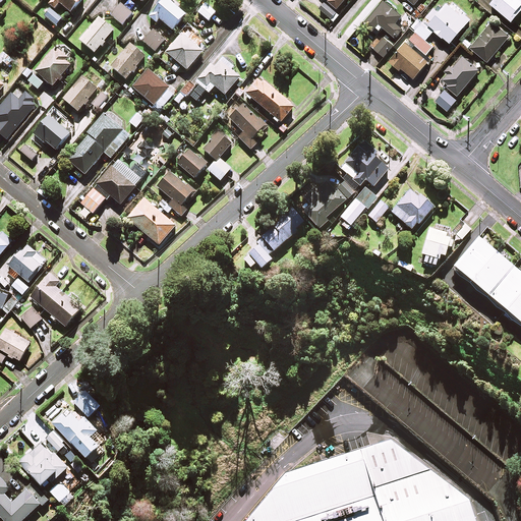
[(52,0),(50,3),(56,9),(60,4),(70,13),(81,0),(52,0)]
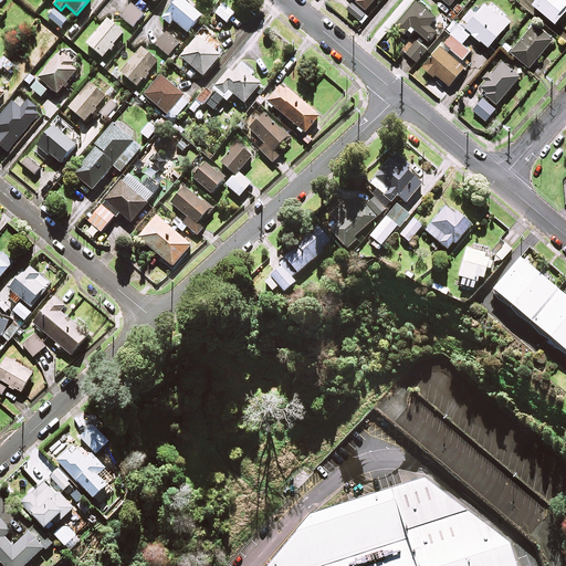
[(201,17),(181,0),(175,0),(170,6),(173,7),(163,19),(170,25),(173,21),(187,33),(201,17)]
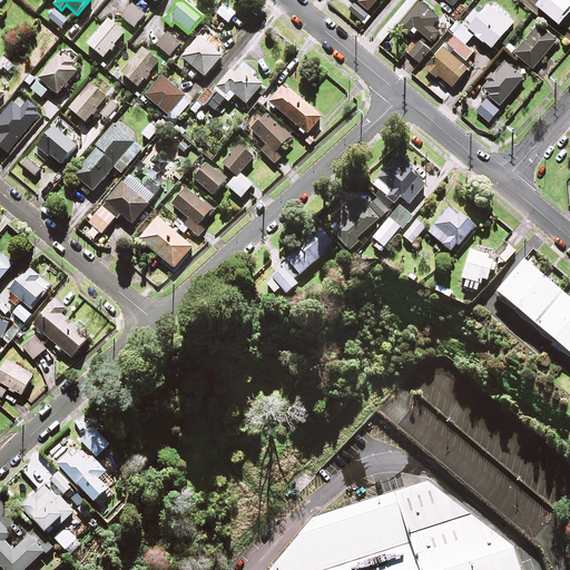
[(359,0),(370,10),(377,0),(359,0)]
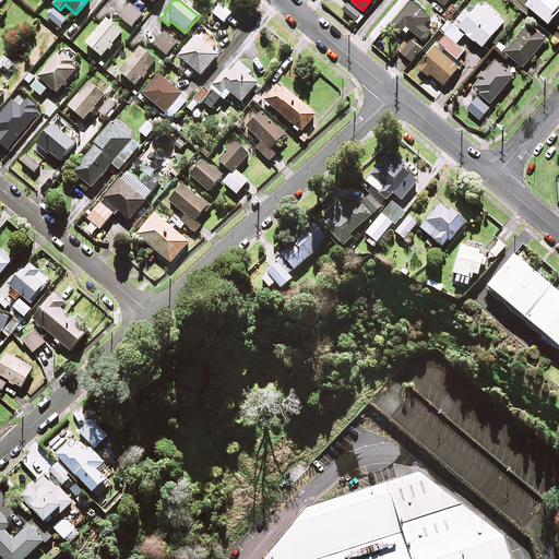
[(432,18),(411,0),(392,24),(402,33),(404,31),(407,34),(409,31),(425,44),(433,32),(426,25),(432,18)]
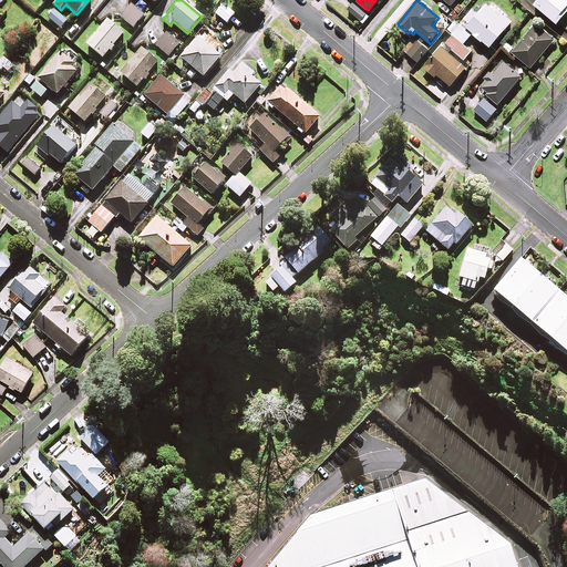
[(566,11),(566,0),(538,0),(534,6),(556,24),(566,11)]
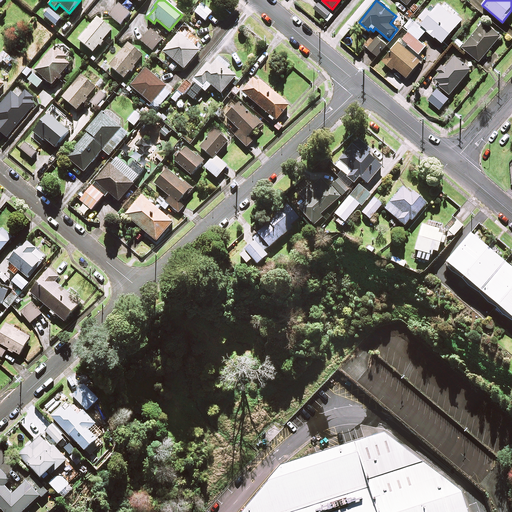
[(333,15),(320,3),(314,9),(328,21),(333,15)]
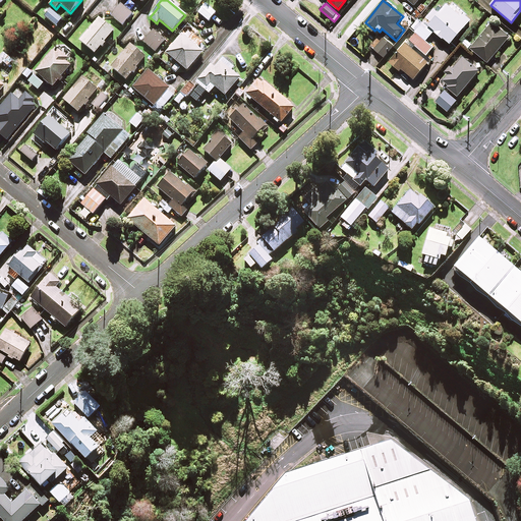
[(132,13),(120,4),(111,15),(122,25),(132,13)]
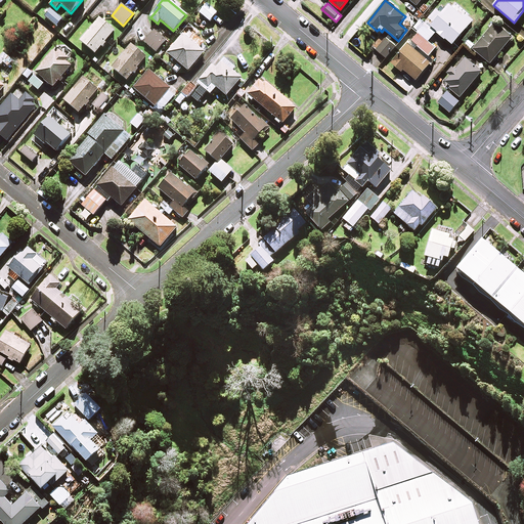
[(217,13),(207,4),(199,12),(210,22),(217,13)]
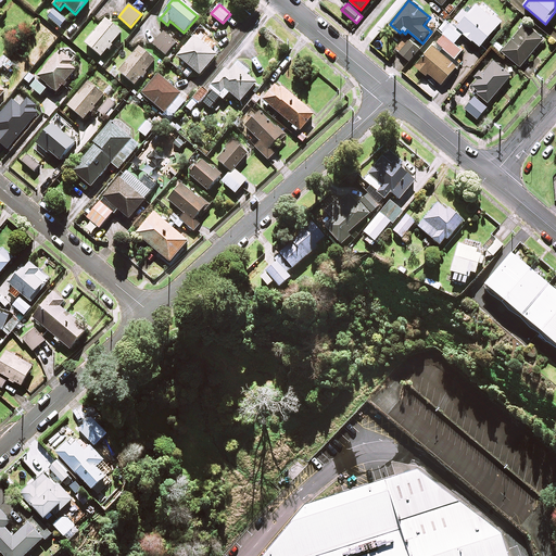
[(491,17),(477,4),(468,14),(463,10),(455,20),(460,24),(457,28),(480,48),(503,21),(494,14),(491,17)]
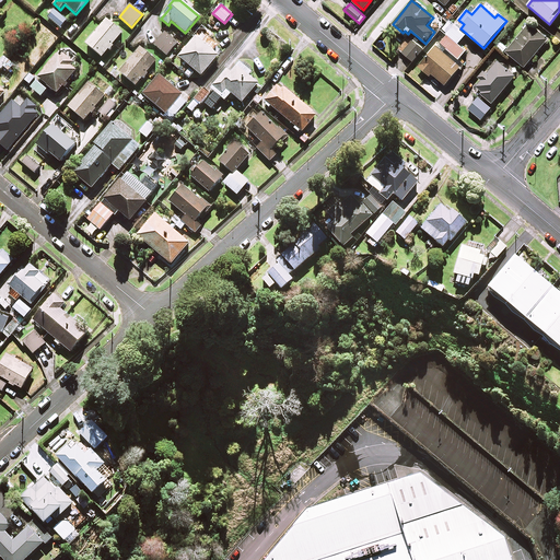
[(67,21),(55,10),(48,18),(60,28),(67,21)]
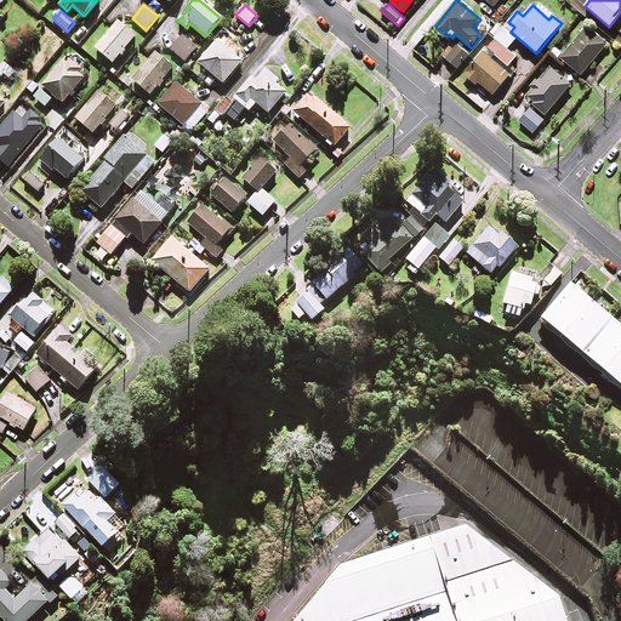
[(113,63),(120,56),(121,57),(126,51),(125,50),(136,36),(118,22),(96,49),(113,63)]
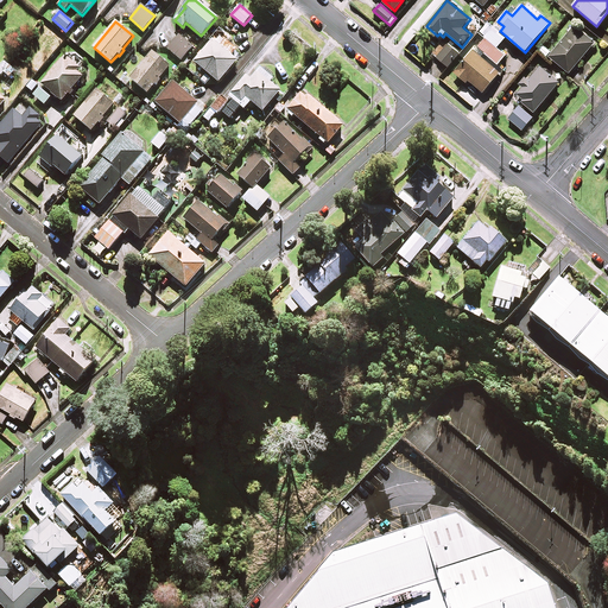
[(594,44),(574,26),(549,57),(569,74),(594,44)]
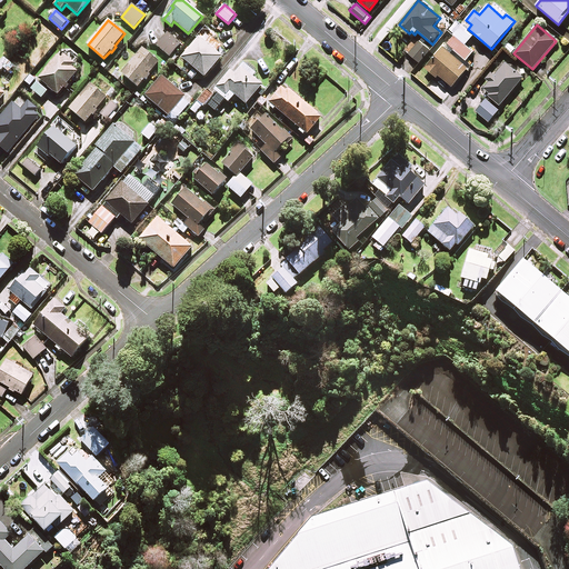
[(473,36),(463,26),(447,43),(466,61),(473,51),(466,43),(473,36)]
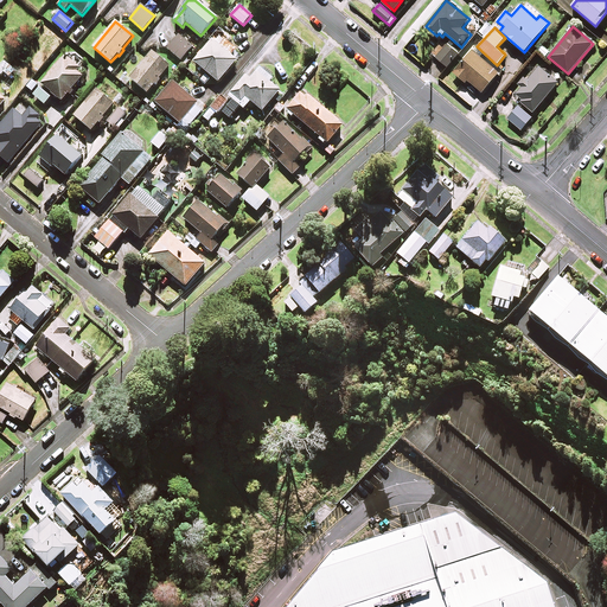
[(192,45),(179,34),(167,49),(181,59),(192,45)]
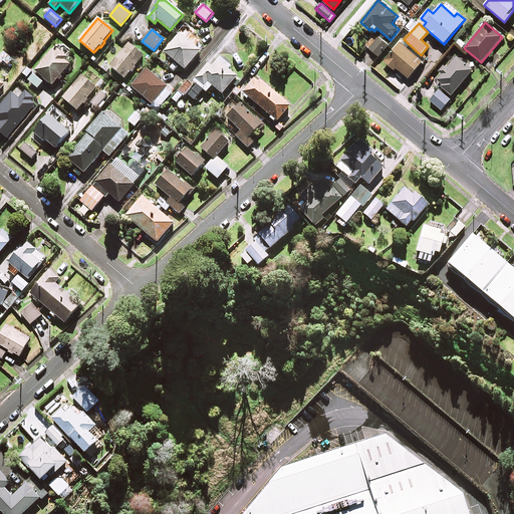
[(200,51),(179,34),(164,52),(185,69),(200,51)]
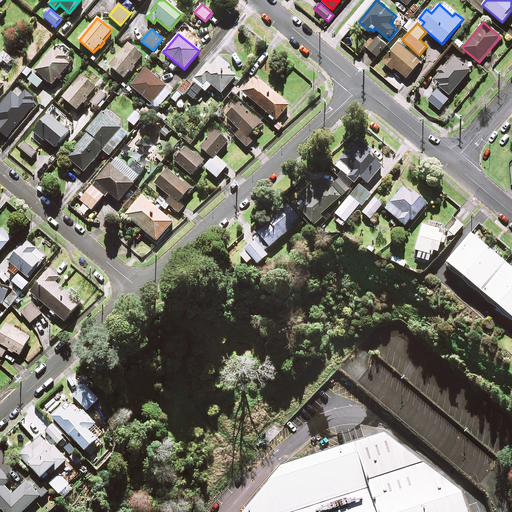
[(387,45),(377,37),(367,48),(377,57),(387,45)]
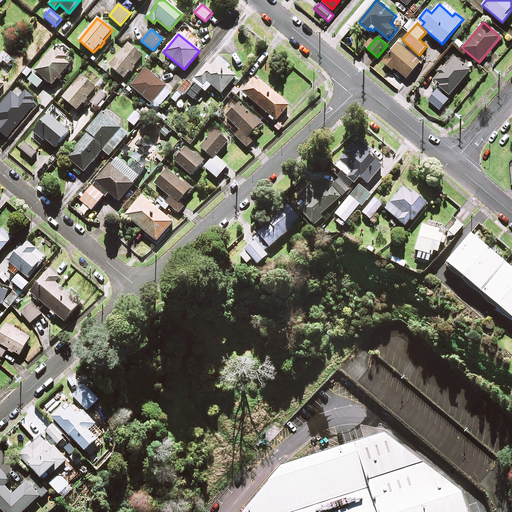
[(421,61),(400,42),(382,62),(393,71),(395,69),(406,78),(421,61)]
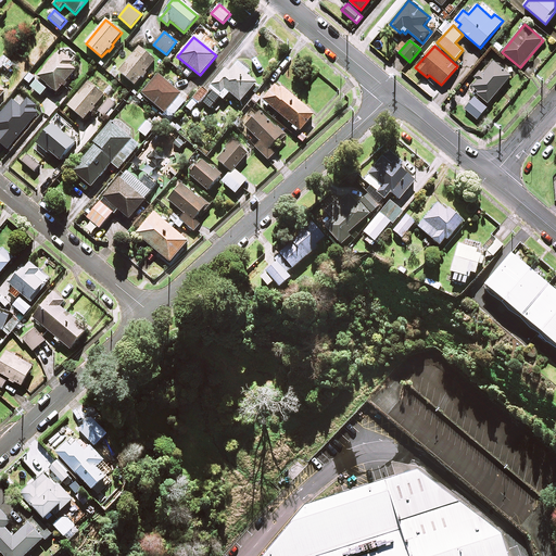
[(136,86),(141,78),(142,79),(147,73),(146,73),(155,61),(139,48),(119,73),(136,86)]
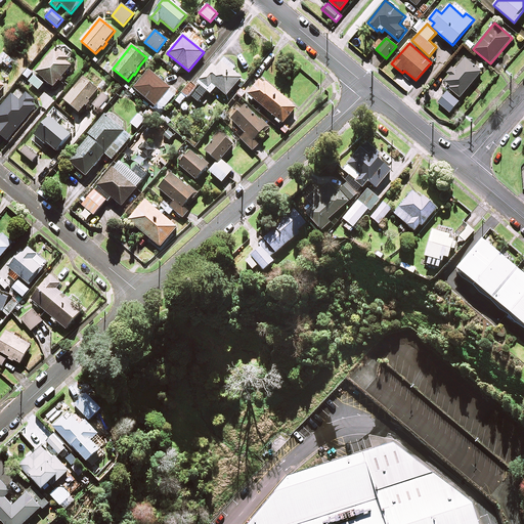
[(56,53),(52,50),(35,72),(53,86),(57,81),(60,84),(64,79),(61,77),(71,66),(67,62),(70,58),(58,50),(56,53)]
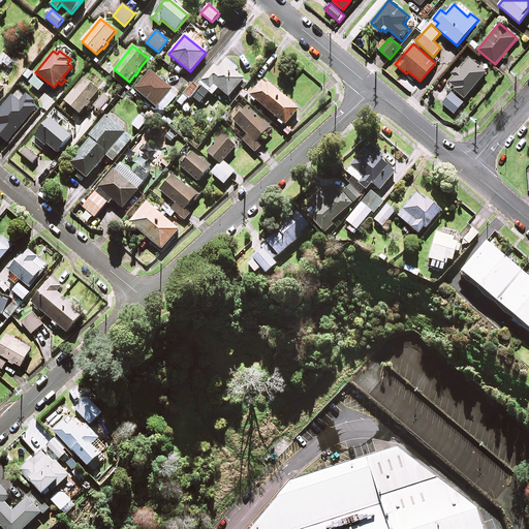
[(41,57),(36,52),(29,59),(34,64),(41,57)]
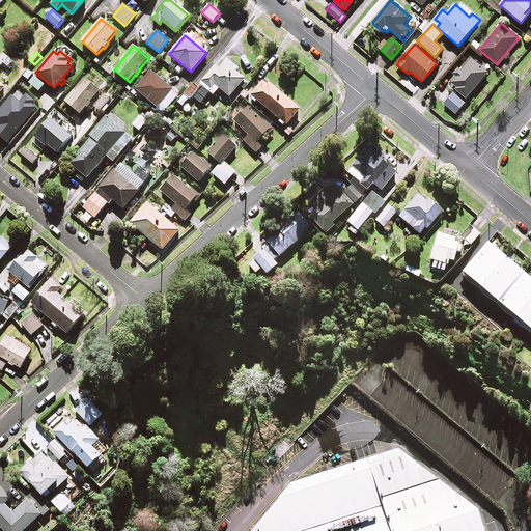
[(12,61),(5,54),(4,54),(0,58),(0,57),(0,64),(0,65),(2,63),(7,67),(12,61)]
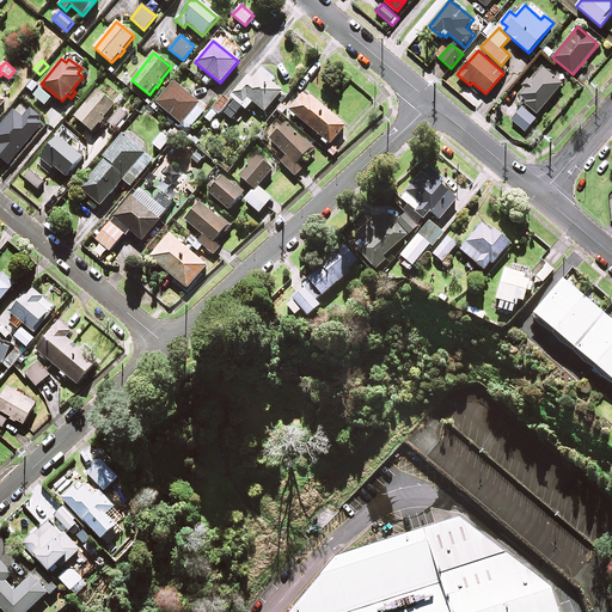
[(563,84),(543,67),(520,96),(528,103),(527,105),(538,114),(563,84)]
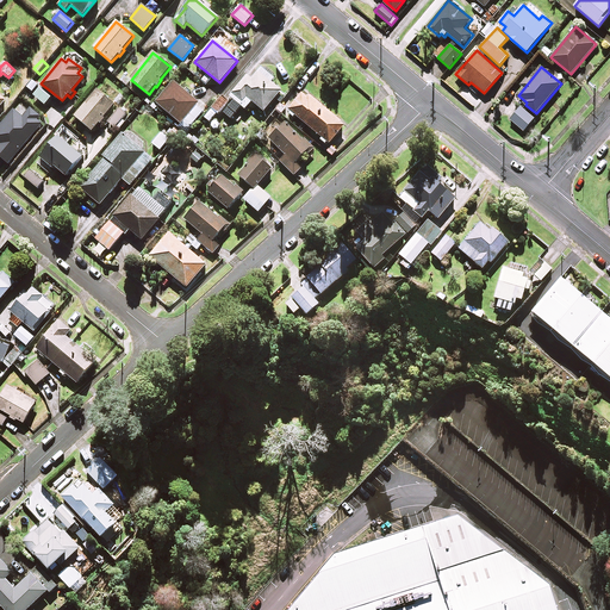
[(229,98),(232,100),(222,113),(231,120),(242,107),(244,110),(251,101),(263,112),(280,91),(271,82),(274,78),(261,68),(251,79),(248,75),(229,98)]
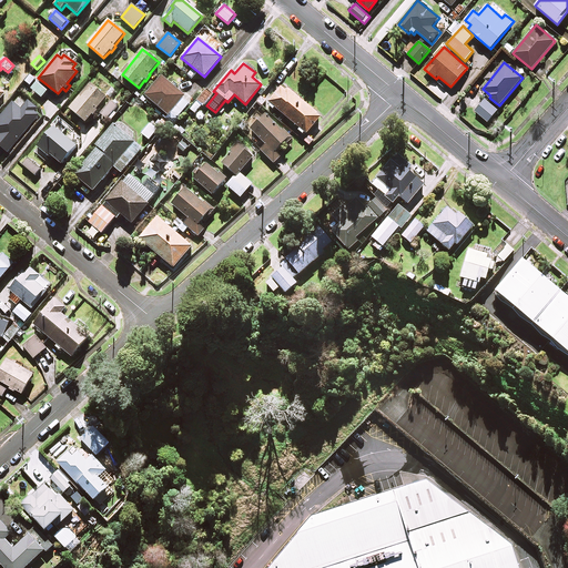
[(191,102),(161,77),(144,95),(168,115),(170,112),(176,118),(191,102)]
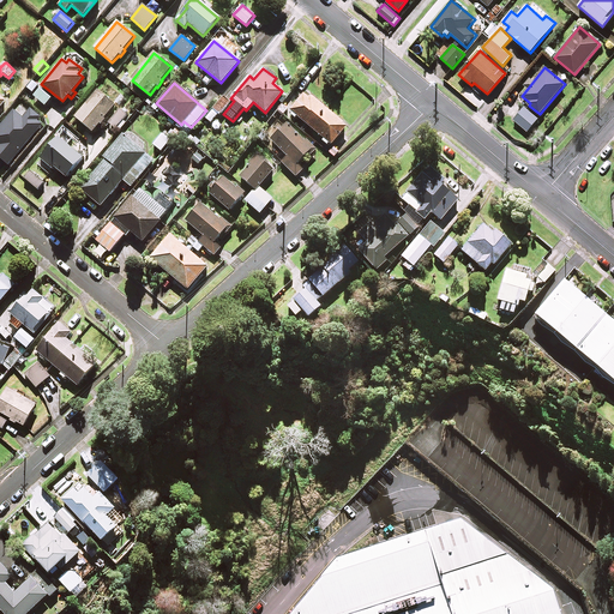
[(52,98),(41,89),(34,96),(44,106),(52,98)]
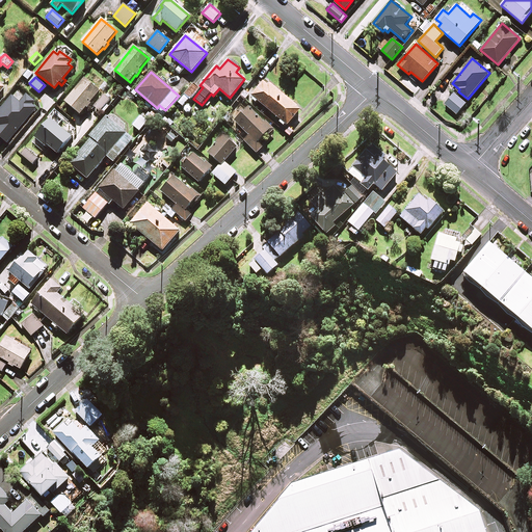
[(80,114),(86,107),(87,108),(91,103),(90,102),(100,91),(84,78),(64,102),(80,114)]
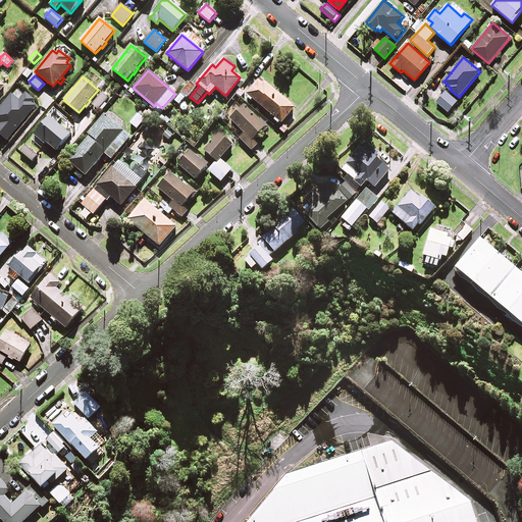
[(247,94),(248,95),(246,97),(251,101),(253,99),(274,118),(273,120),(277,123),(278,121),(280,123),(294,108),(260,79),(247,94)]
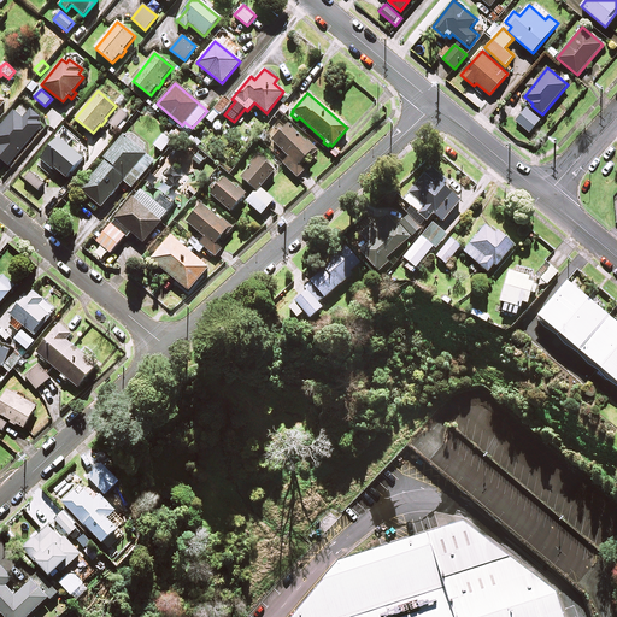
[(231,101),(223,95),(205,119),(213,125),(231,101)]
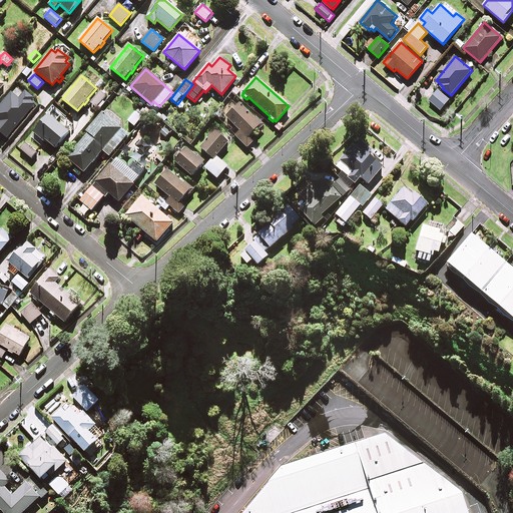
[(0,132),(9,140),(38,105),(32,100),(33,98),(17,85),(0,105),(0,132)]
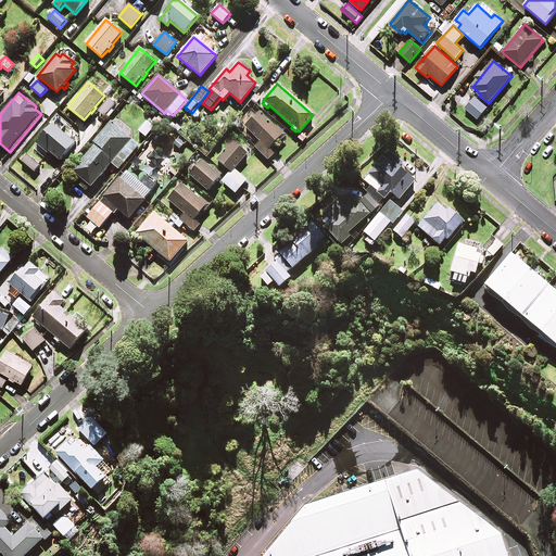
[(487,108),(474,97),(465,109),(478,119),(487,108)]
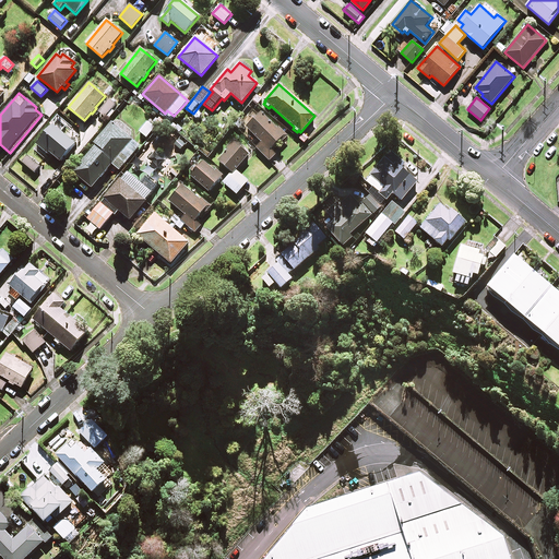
[(116,104),(108,98),(98,113),(108,120),(114,113),(111,110),(116,104)]
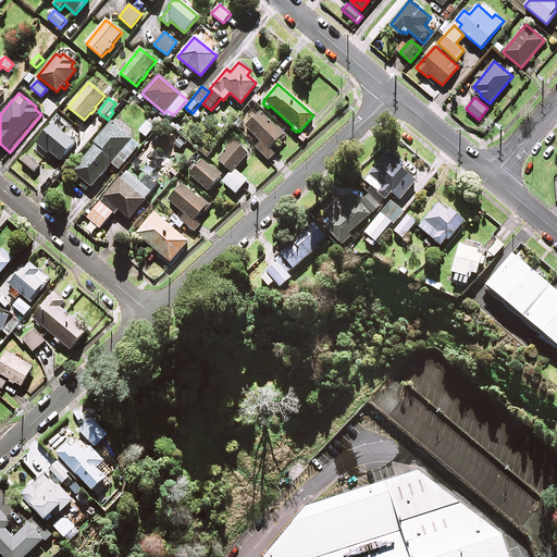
[(283,135),(259,112),(246,127),(261,143),(256,148),(269,160),(274,155),(269,149),(283,135)]
